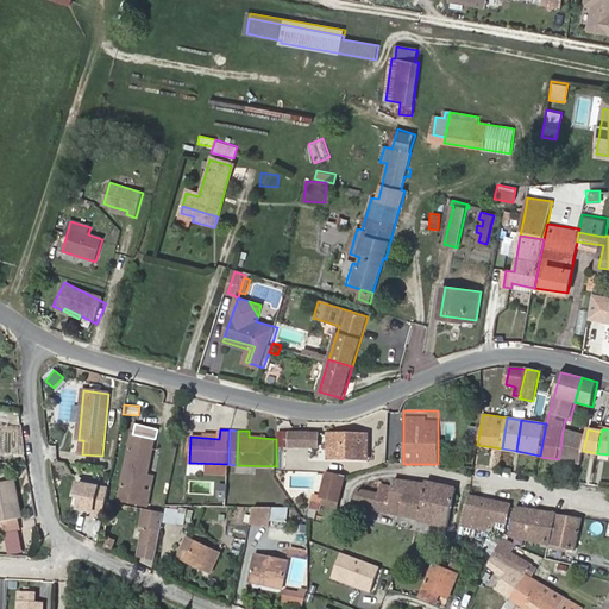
[(560,460),(581,464),(583,451),(586,437),(563,431),(559,459),(560,460)]
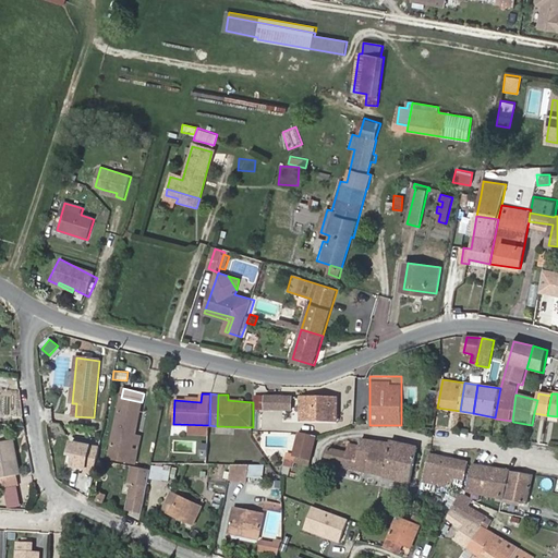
[(265,396),(265,409),(292,410),(292,396),(265,396)]
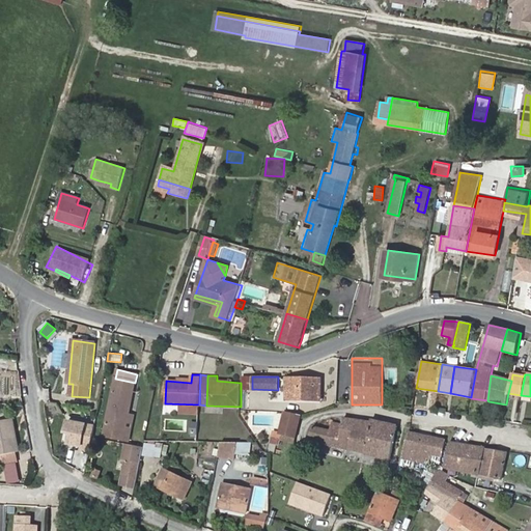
[(126,429),(129,414),(135,383),(115,379),(106,425),(126,429)]
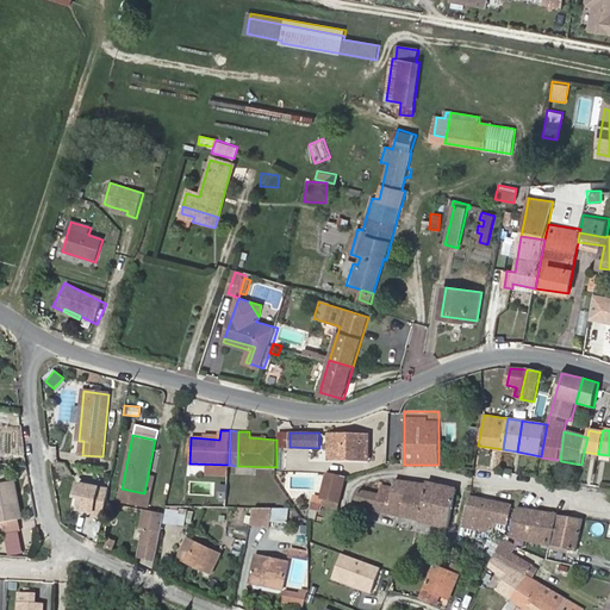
[(330,435),(329,459),(368,460),(369,436),(330,435)]
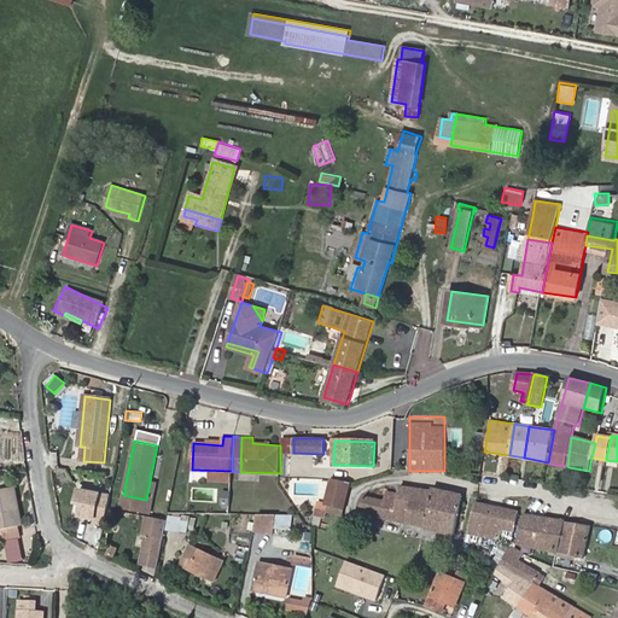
[(327,511),(343,514),(350,484),(332,481),(326,503),(328,505),(327,511)]
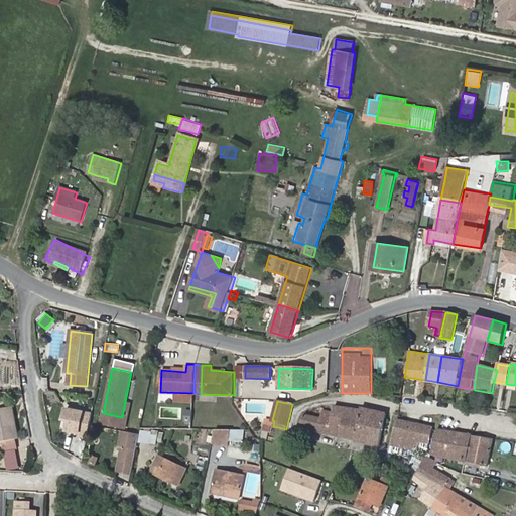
[(130,403),(125,402),(122,417),(103,413),(101,423),(125,429),(130,403)]
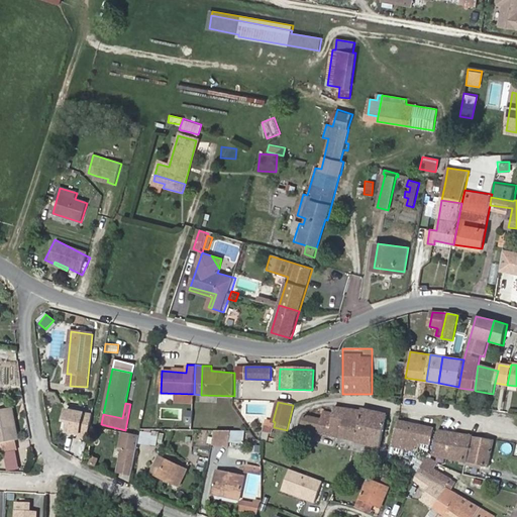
[(322,419),(305,415),(302,429),(357,441),(356,442),(380,448),(387,413),(363,408),(362,411),(335,405),(333,413),(324,410),(322,419)]
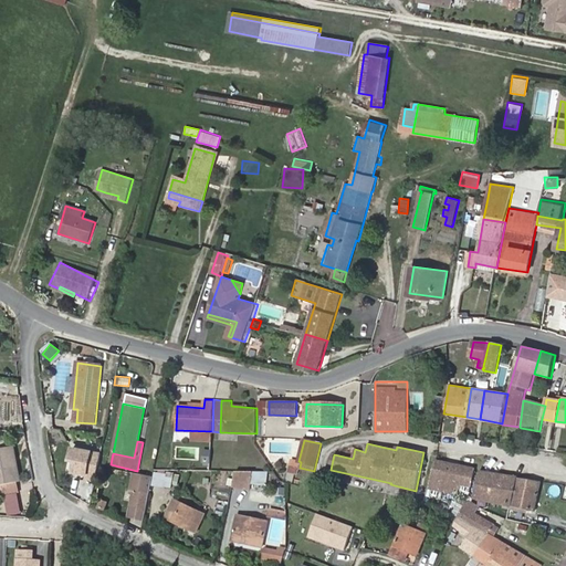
[(0,448),(0,483),(2,483),(17,481),(12,458),(17,458),(14,446),(0,448)]
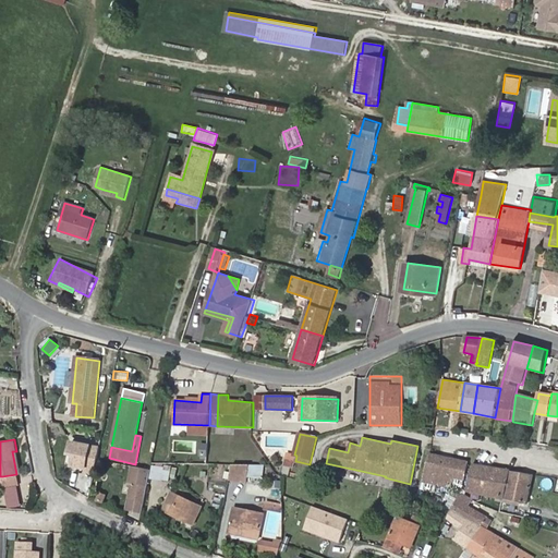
[(94,472),(99,447),(71,441),(69,452),(74,453),(72,464),(85,468),(84,470),(94,472)]
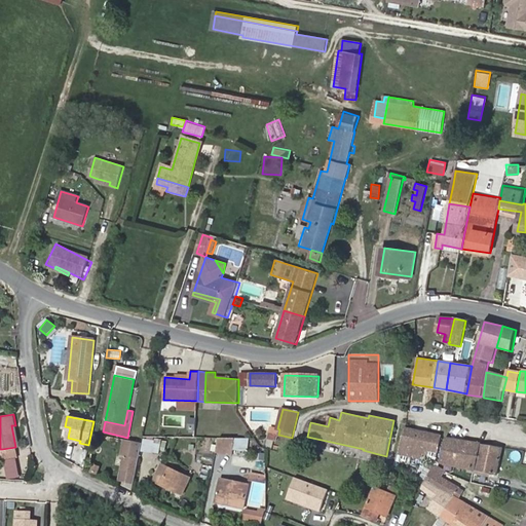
[(11,425),(15,447),(20,446),(15,425),(11,425)]
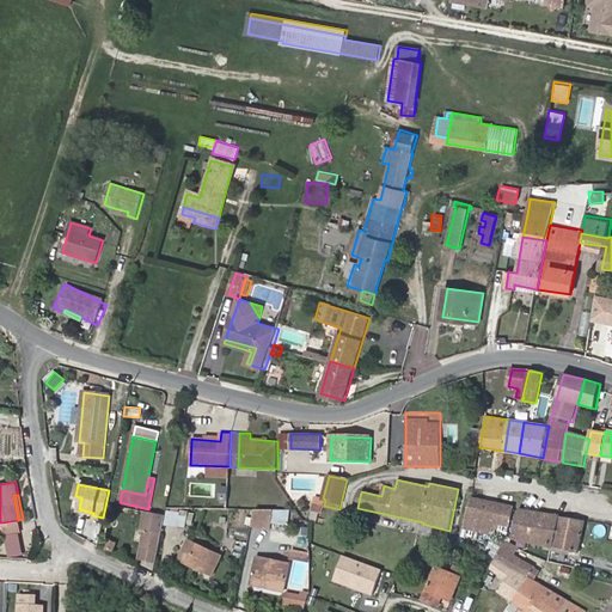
[(324,506),(325,500),(323,499),(317,497),(314,510),(322,513),(324,506)]
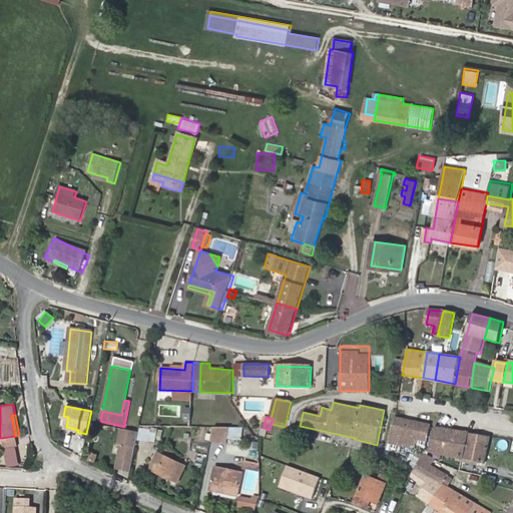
[(428,441),(431,425),(396,417),(388,443),(412,448),(413,442),(417,443),(418,439),(428,441)]
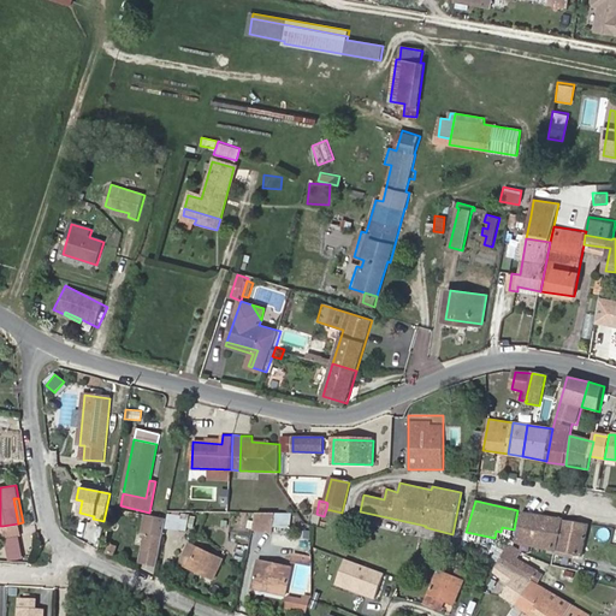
[(538,546),(543,516),(522,511),(516,543),(538,546)]
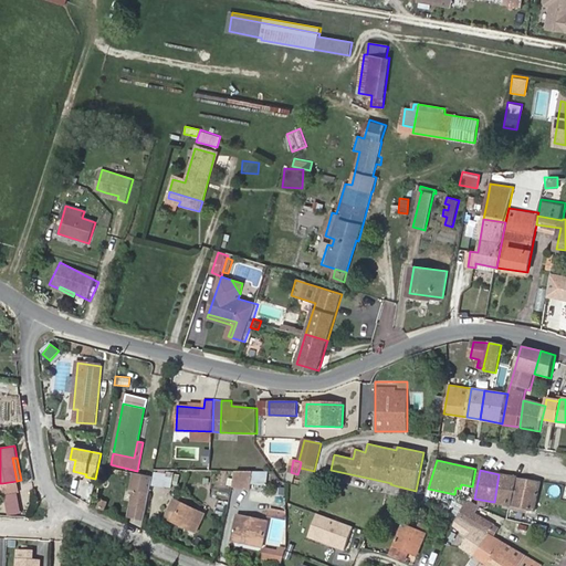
[(251,490),(254,472),(236,471),(232,486),(251,490)]
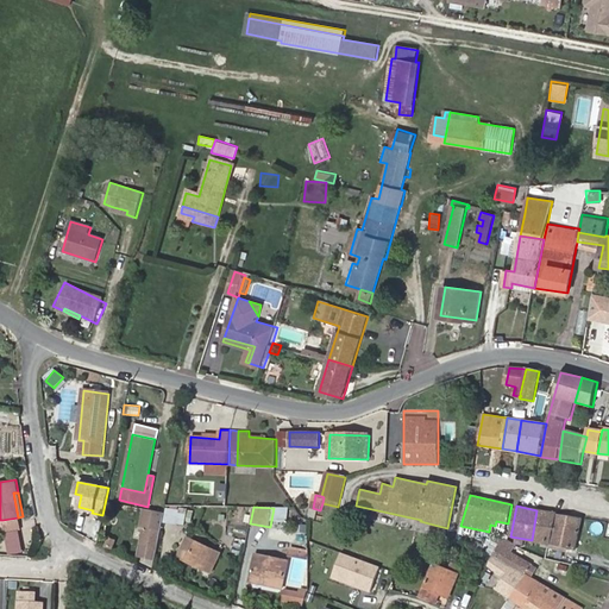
[(167,508),(164,521),(186,525),(188,509),(181,508),(181,510),(167,508)]
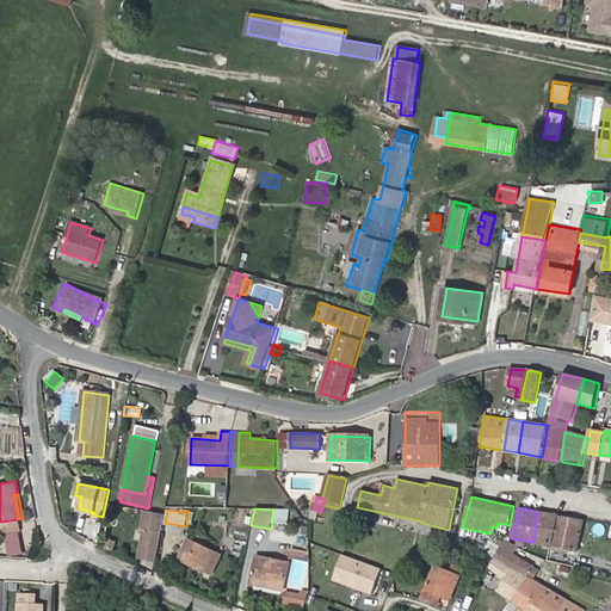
[(279,530),(283,510),(275,510),(271,529),(279,530)]
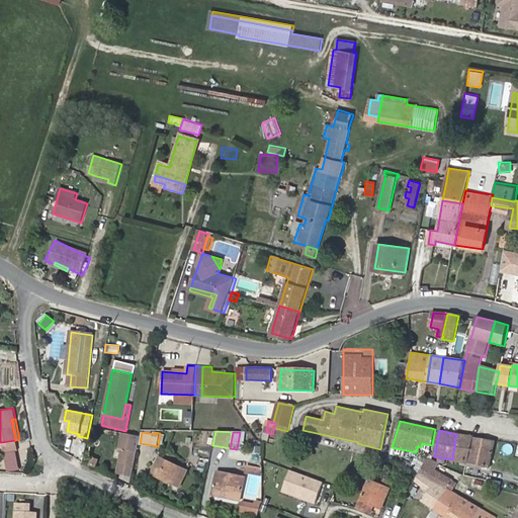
[(489,467),(495,440),(456,434),(452,459),(489,467)]
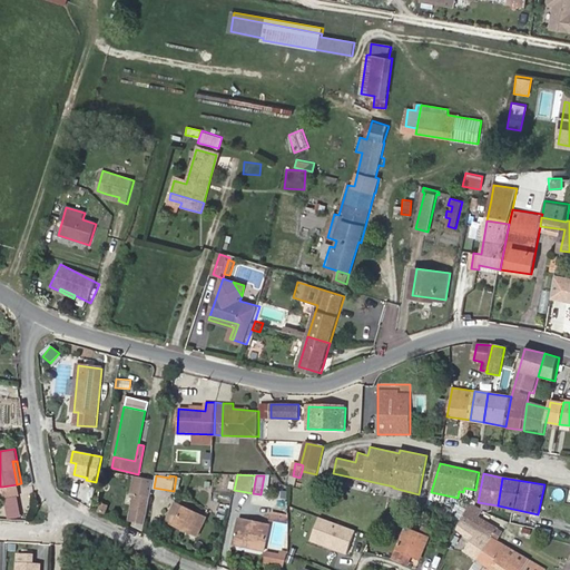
[(19,495),(17,484),(2,487),(5,498),(19,495)]
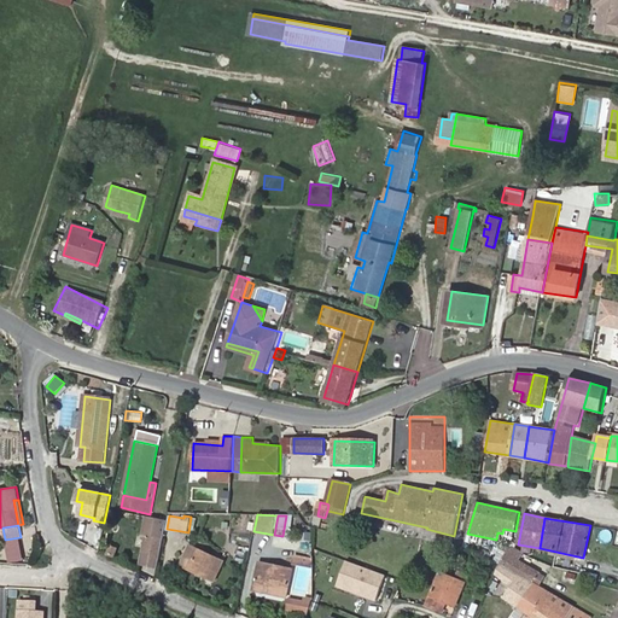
[(143,557),(159,560),(165,529),(149,525),(143,557)]
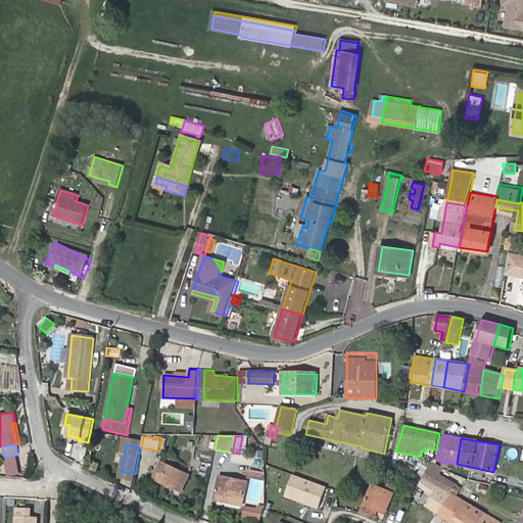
[(415,472),(424,477),(432,462),(428,459),(424,465),(419,462),(415,472)]
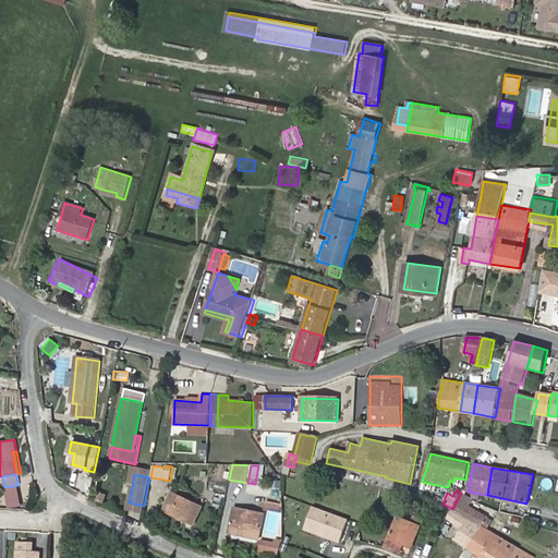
[(171,493),(164,510),(173,514),(181,497),(171,493)]
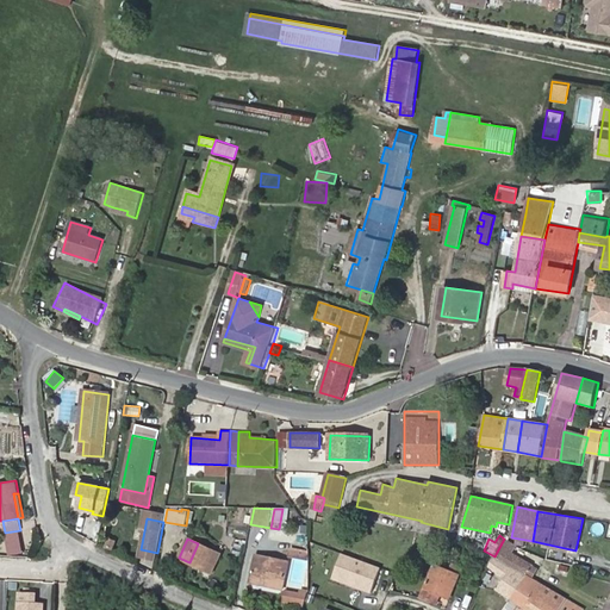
[(504,539),(495,556),(512,567),(526,574),(527,572),(534,577),(539,568),(512,553),(517,545),(504,539)]
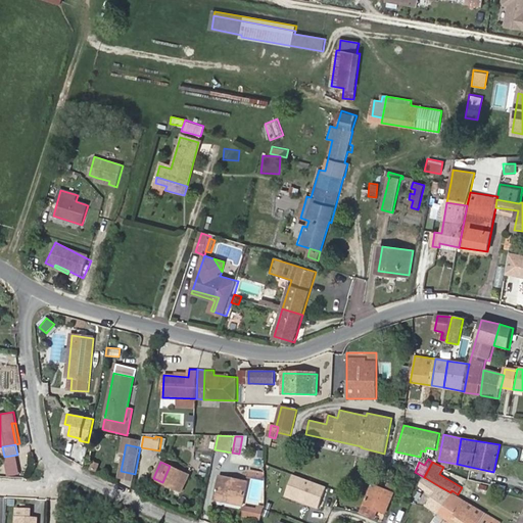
[(170,466),(162,482),(182,491),(189,475),(170,466)]
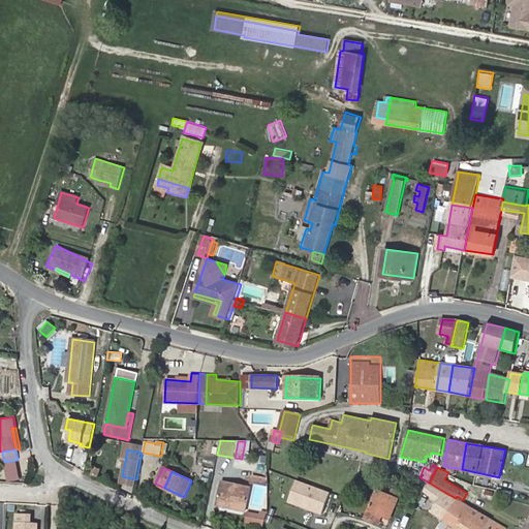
[(236,504),(236,508),(244,510),(250,488),(222,481),(218,500),(236,504)]
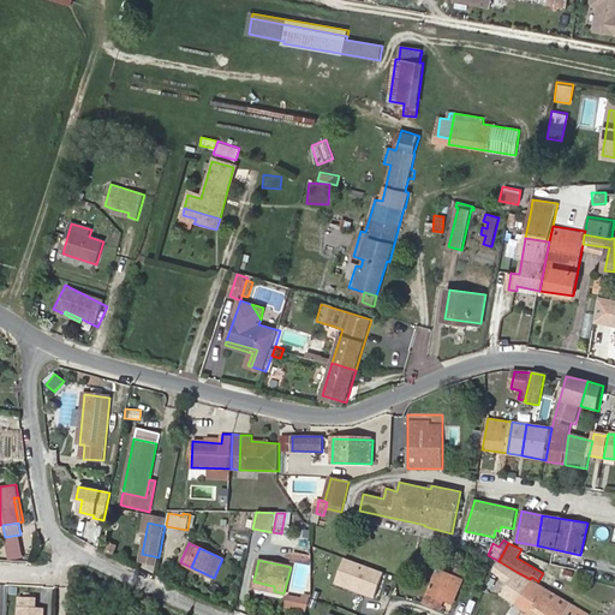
[(517,572),(499,561),(494,571),(511,581),(517,572)]
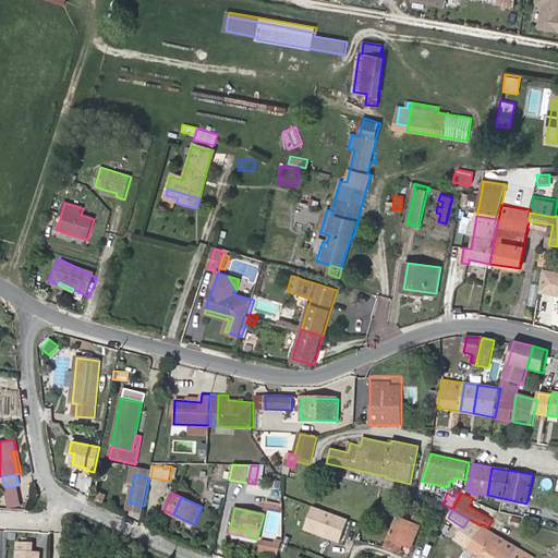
[(411,547),(421,525),(410,521),(397,516),(385,546),(398,552),(401,544),(411,547)]
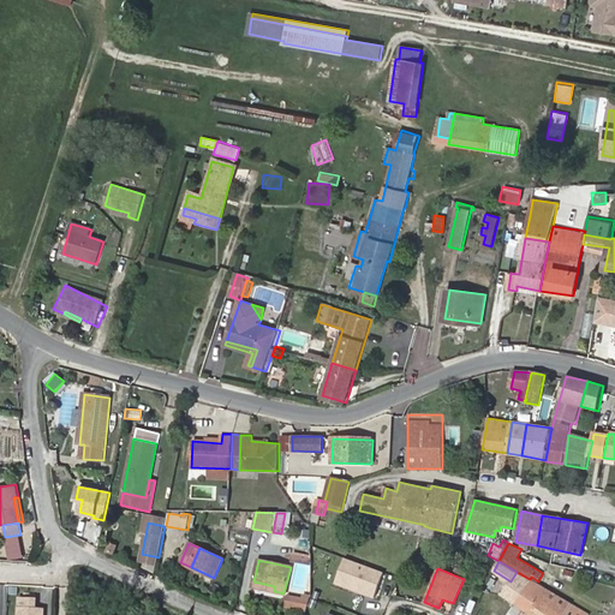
[(511,581),(503,595),(514,603),(530,579),(517,572),(511,581)]
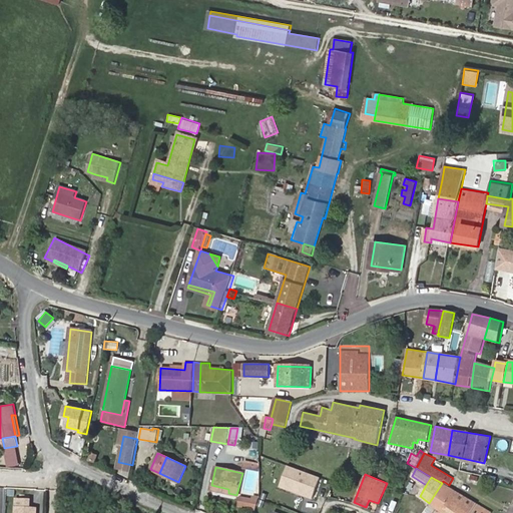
[(442,511),(442,512),(444,512),(490,512),(491,512),(442,483),(429,503),(442,511)]
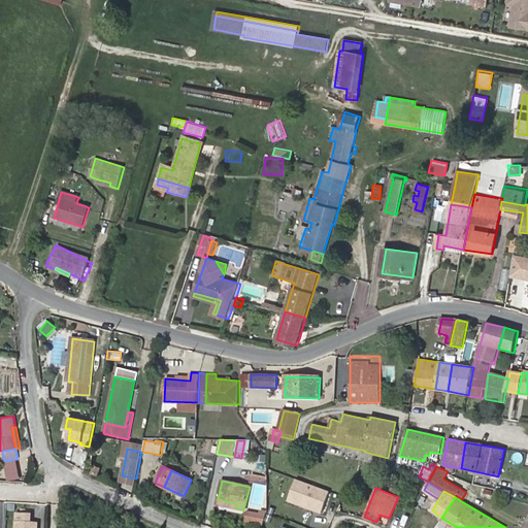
[(242,522),(262,525),(264,513),(244,509),(242,522)]
